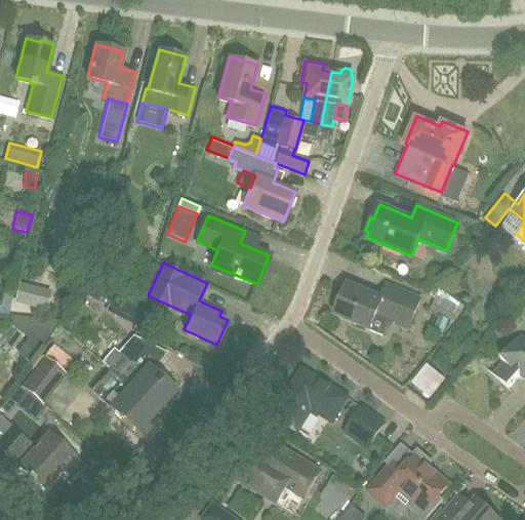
[(89,275),(121,290),(125,282),(93,267),(89,275)]
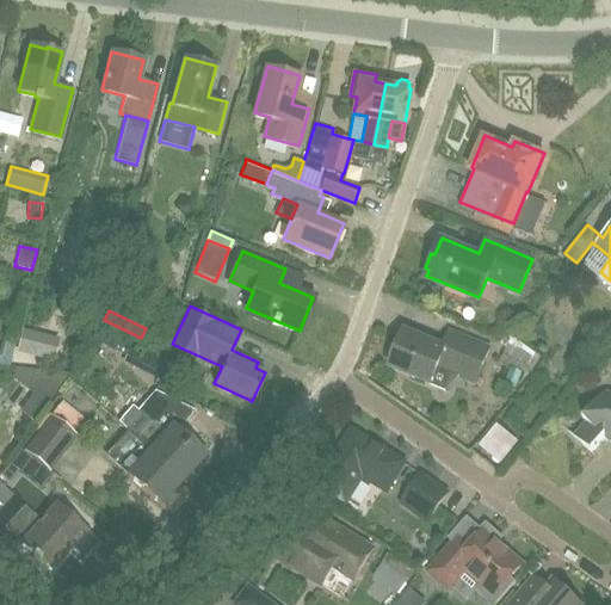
[(124,359),(161,380),(165,372),(170,356),(102,321),(94,337),(128,355),(124,359)]
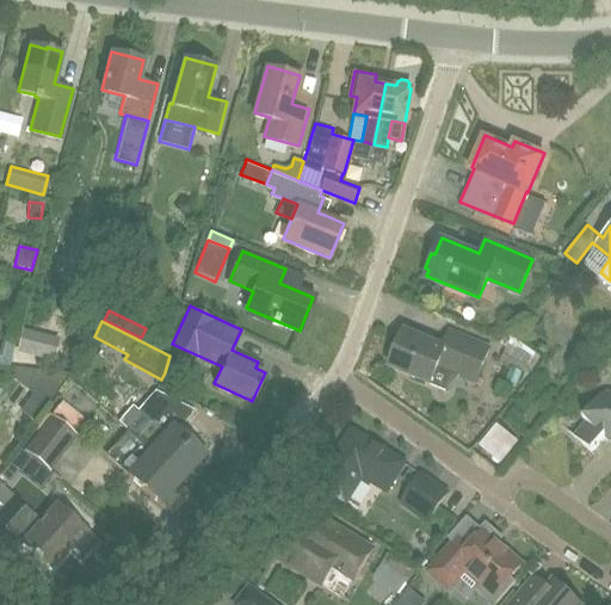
[(488,357),(486,356),(491,346),(463,334),(448,328),(442,344),(405,328),(390,364),(431,381),(438,365),(445,368),(448,362),(477,375),(482,364),(486,365),(488,357)]
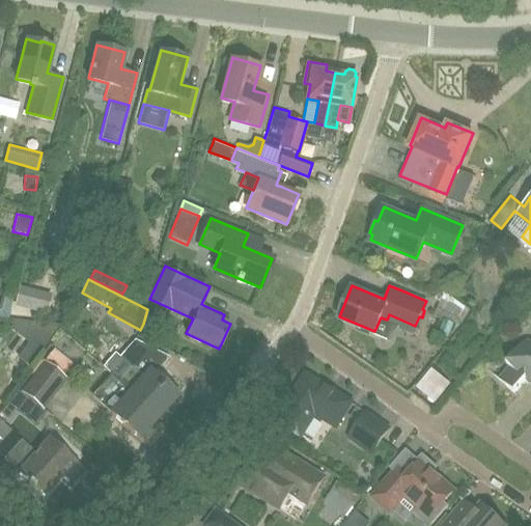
[(444,287),(440,285),(435,296),(440,299),(436,306),(446,311),(446,312),(457,319),(458,315),(463,317),(468,306),(444,287)]
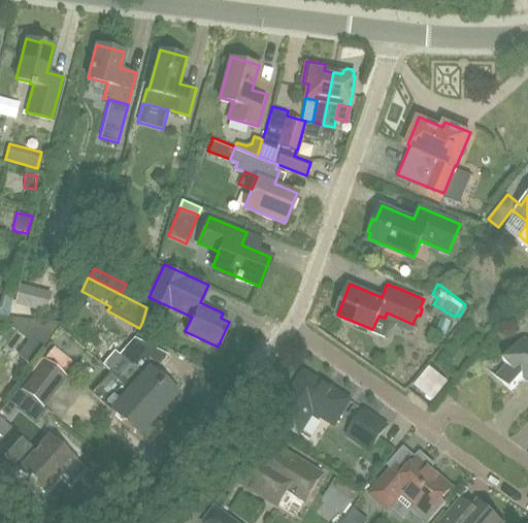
[(0,318),(7,319),(13,296),(2,293),(0,301),(0,318)]
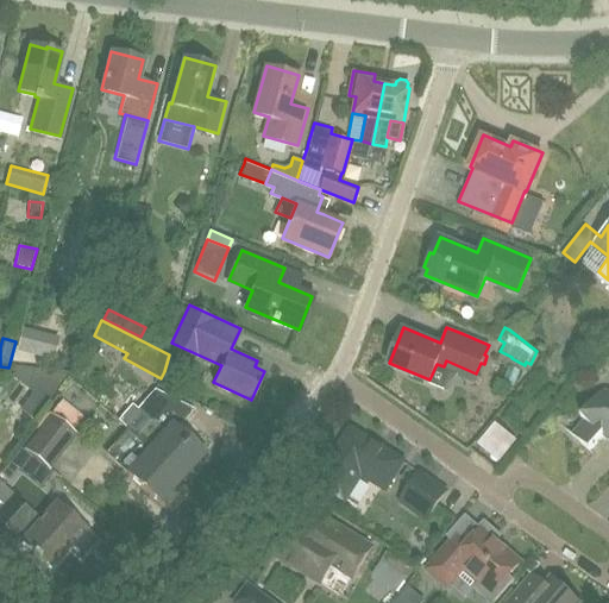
[(69,375),(18,369),(11,378),(18,383),(33,394),(20,412),(33,421),(48,402),(69,375)]
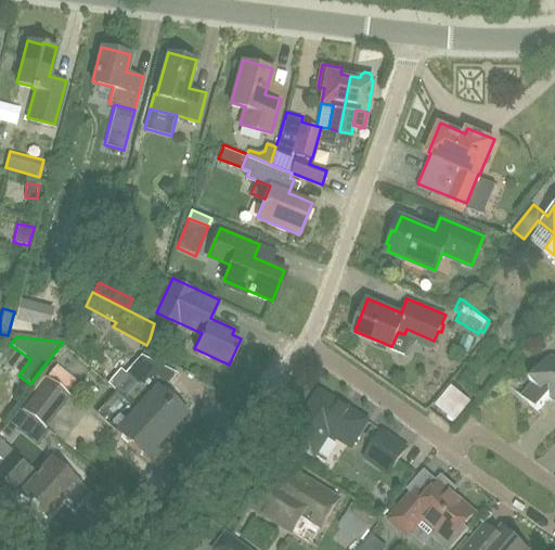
[(166,394),(160,388),(176,371),(141,353),(125,370),(137,382),(124,396),(166,434),(173,425),(178,429),(188,418),(183,414),(185,411),(166,394)]
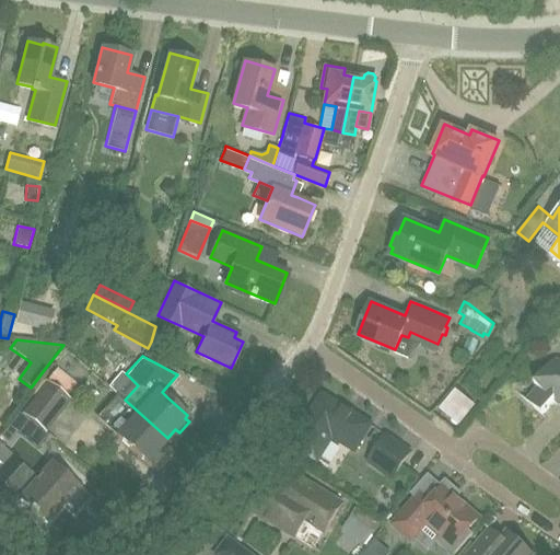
[(559,357),(553,358),(534,379),(538,382),(526,395),(543,411),(553,399),(558,402),(559,401),(559,357)]
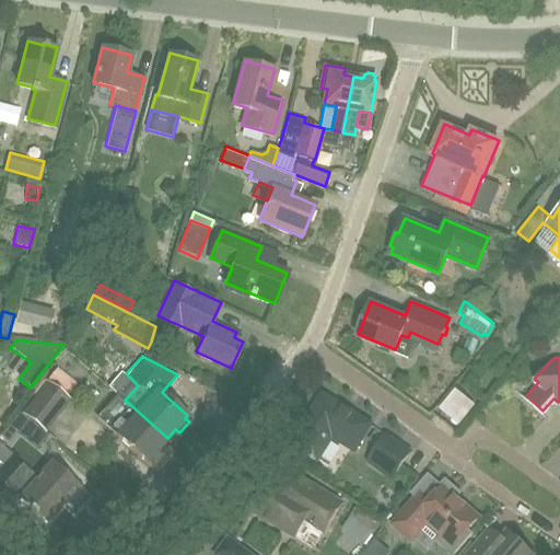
[(50,374),(47,379),(70,397),(79,386),(55,368),(50,374)]
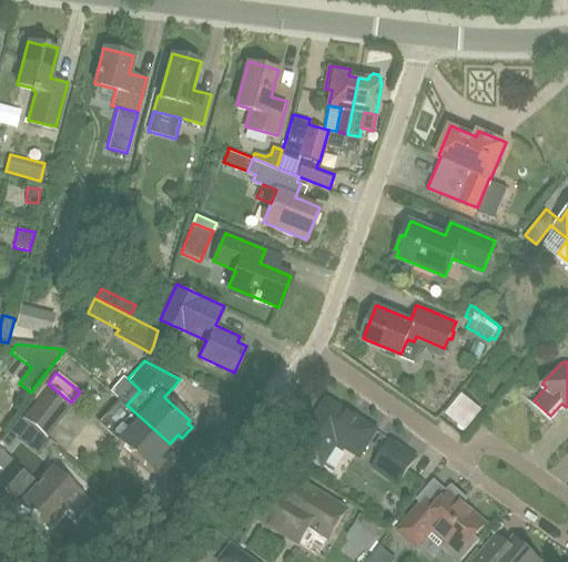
[(122,375),(109,389),(120,399),(127,405),(140,390),(128,378),(122,375)]
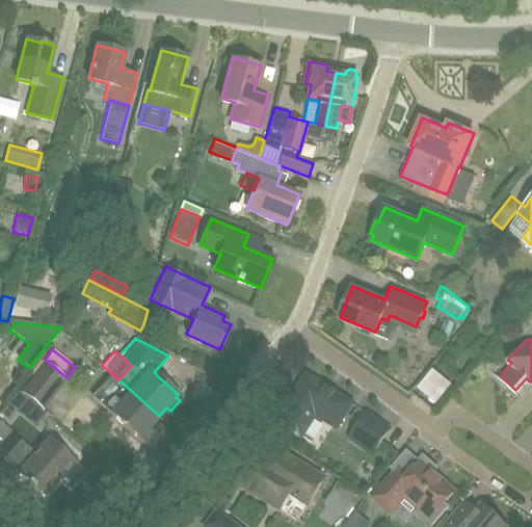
[(21,391),(43,407),(67,377),(45,360),(34,372),(21,391)]
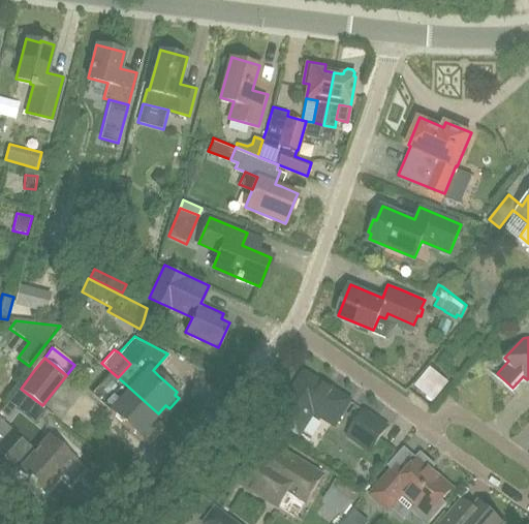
[(431,365),(413,384),(433,400),(449,380),(431,365)]
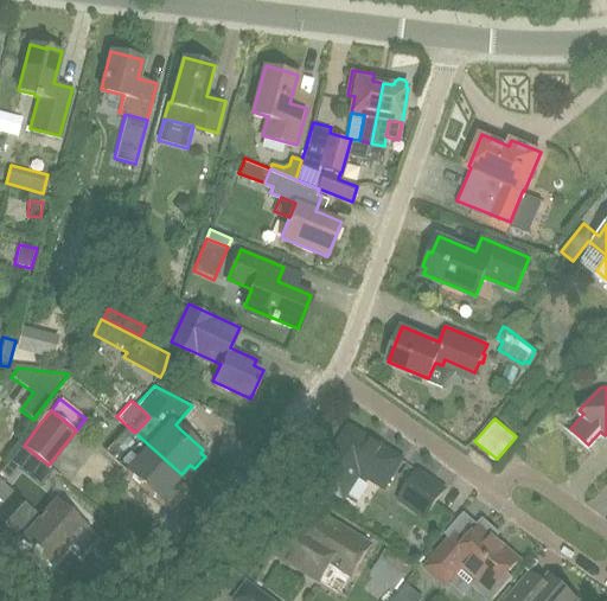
[(360,471),(384,485),(402,456),(350,424),(330,456),(324,453),(314,468),(320,474),(317,479),(345,497),(360,471)]
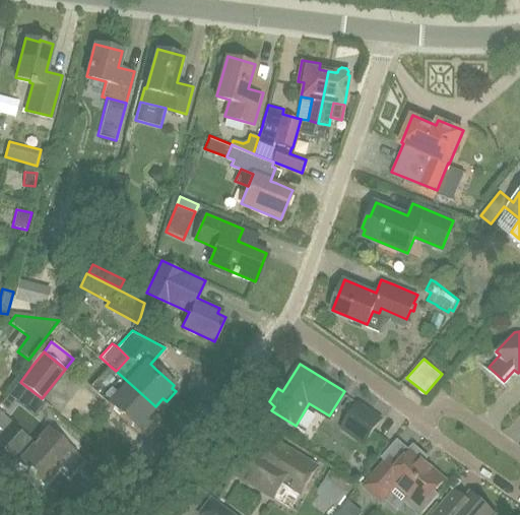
[(155,406),(116,371),(110,366),(91,386),(105,397),(108,394),(113,398),(109,402),(136,428),(138,425),(142,429),(151,419),(147,414),(155,406)]
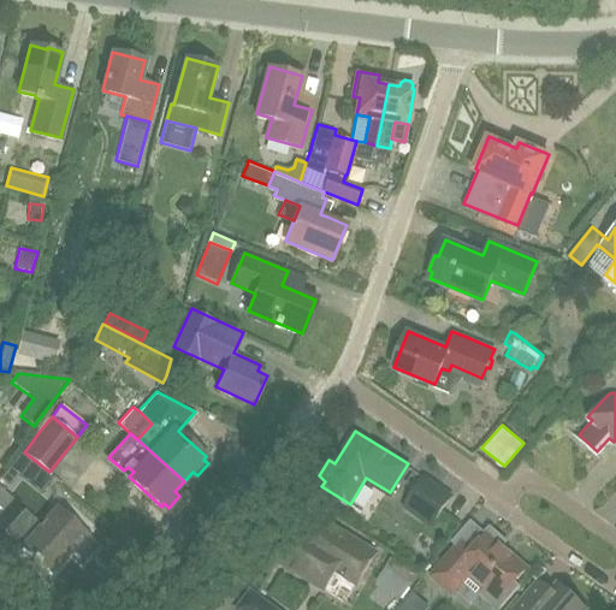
[(454,493),(426,474),(404,505),(432,525),(443,509),(454,493)]
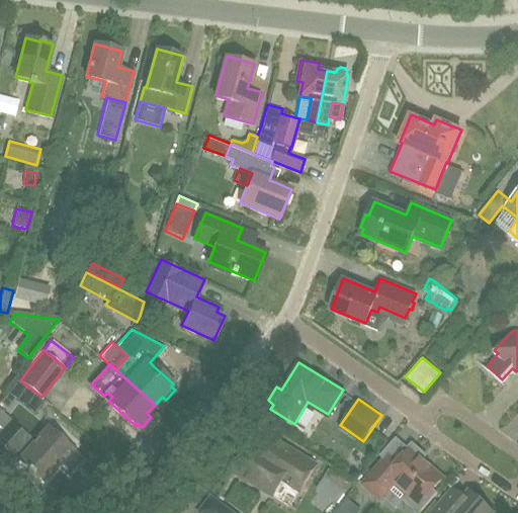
[(27,471),(38,481),(40,479),(42,482),(60,462),(66,467),(71,462),(79,453),(65,441),(49,426),(33,442),(19,430),(21,428),(10,417),(0,428),(0,446),(3,449),(11,440),(25,452),(18,459),(28,468),(27,471)]
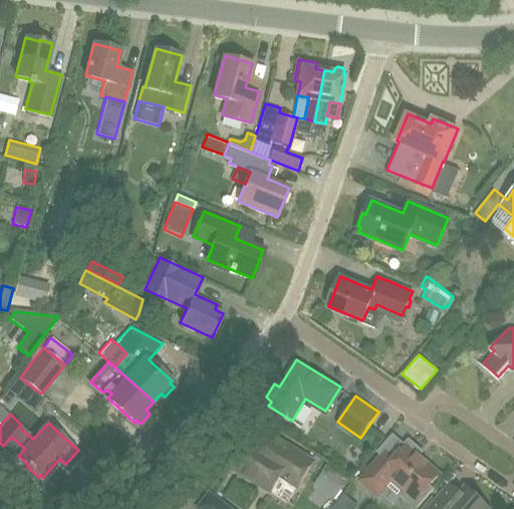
[(300,483),(314,459),(263,427),(254,443),(247,439),(242,447),(238,444),(234,447),(233,450),(232,455),(235,459),(231,466),(272,491),(283,473),(300,483)]
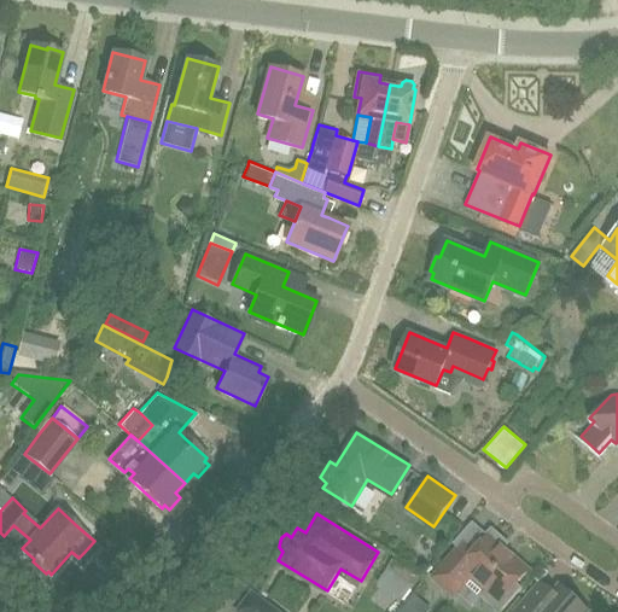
[(482,540),(488,534),(472,520),(467,526),(453,542),(459,547),(461,545),(473,555),(484,543),(482,540)]
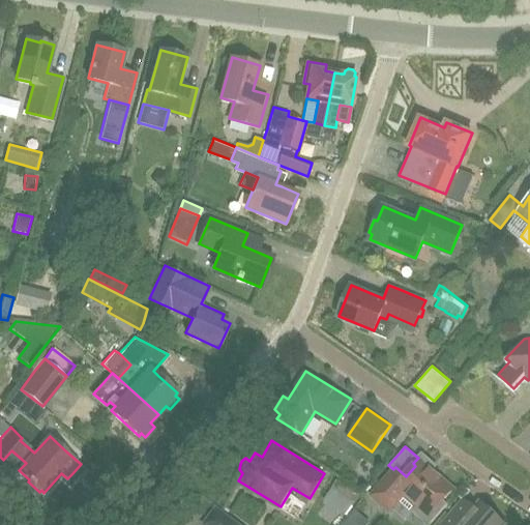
[(447,501),(443,497),(452,486),(433,469),(437,464),(423,451),(418,458),(413,463),(415,466),(406,476),(395,467),(393,469),(373,493),(389,508),(391,505),(405,491),(418,503),(414,508),(429,521),(447,501)]
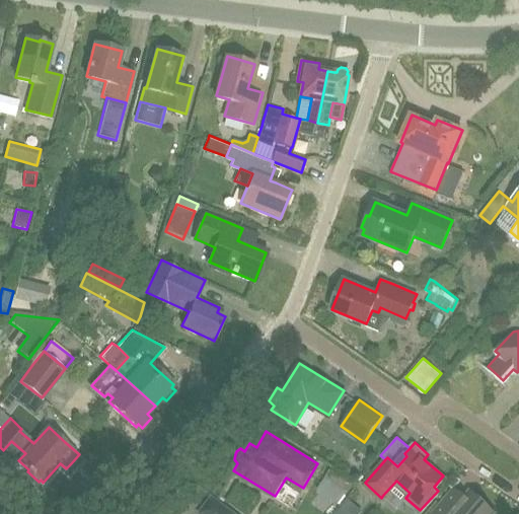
[(339,505),(355,482),(331,465),(315,489),(339,505)]
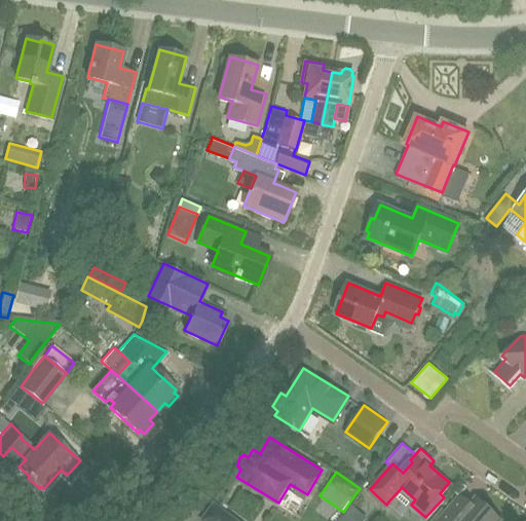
[(402,514),(411,505),(415,499),(402,487),(388,501),(402,514)]
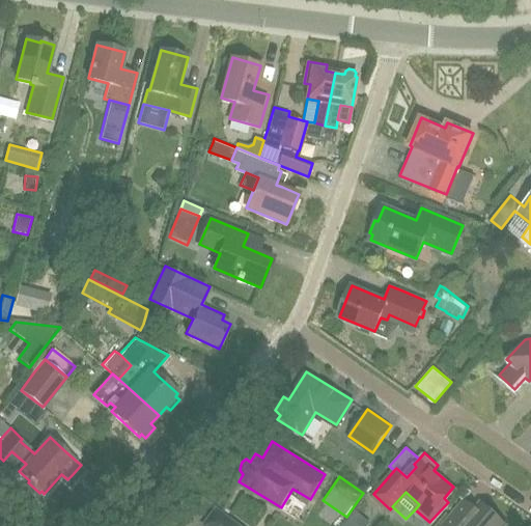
[(481,502),(477,507),(466,498),(441,525),(502,525),(505,523),(481,502)]
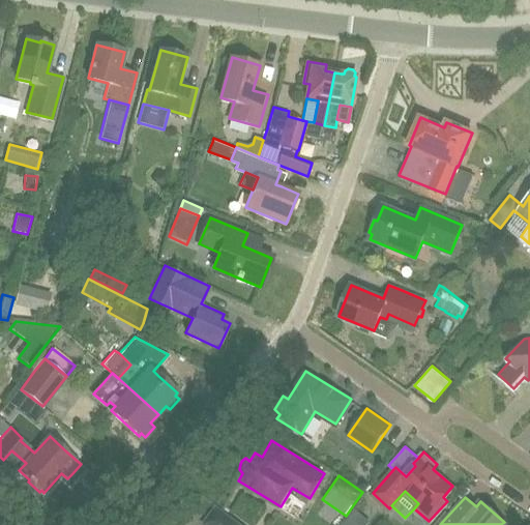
[(238,524),(216,508),(207,522),(210,524),(238,524)]
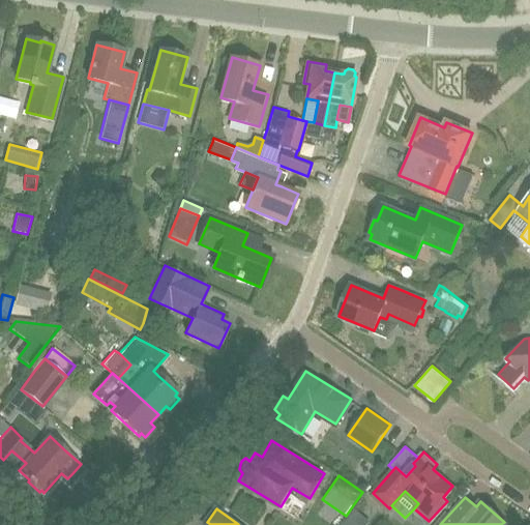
[(354,508),(340,524),(365,524),(370,520),(354,508)]
